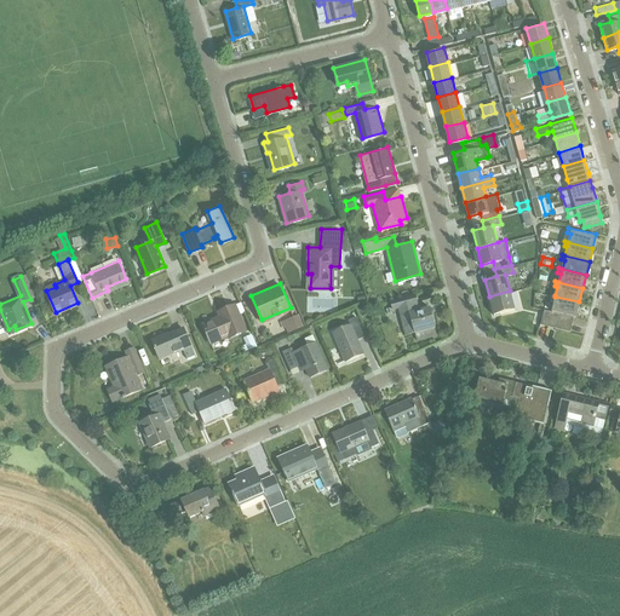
[(510,291),(489,297),(493,314),(515,308),(510,291)]
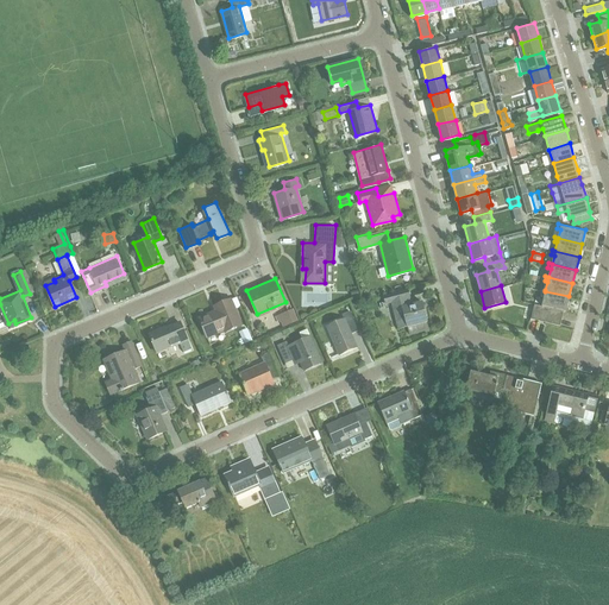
[(408,288),(383,295),(385,302),(390,300),(395,316),(403,314),(407,325),(407,326),(409,325),(410,333),(428,327),(427,320),(421,300),(410,303),(408,296),(409,295),(408,288)]
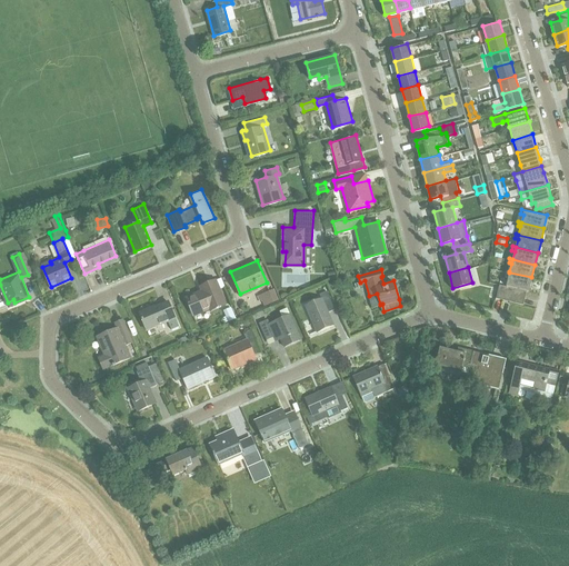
[(509,272),(509,271),(507,271),(506,275),(508,276),(507,284),(513,286),(527,289),(529,289),(531,277),(509,272)]
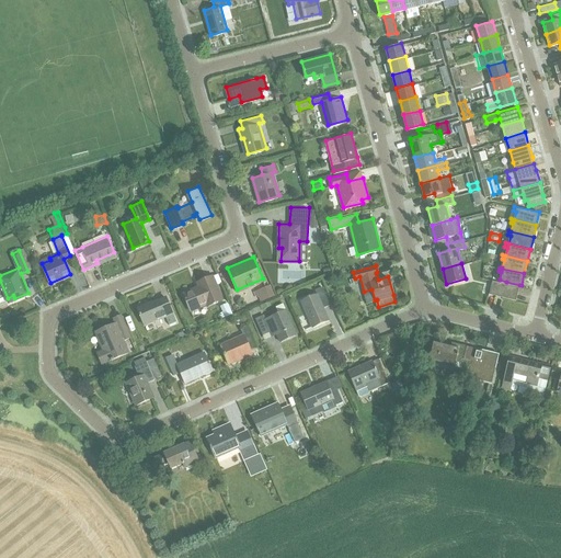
[(198,284),(183,291),(191,309),(206,303),(207,304),(222,297),(213,274),(197,281),(198,284)]
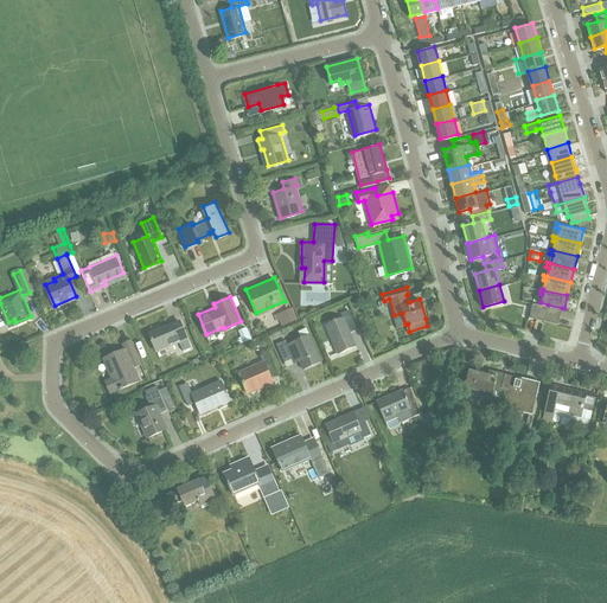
[(537,318),(541,302),(532,301),(529,315),(537,318)]
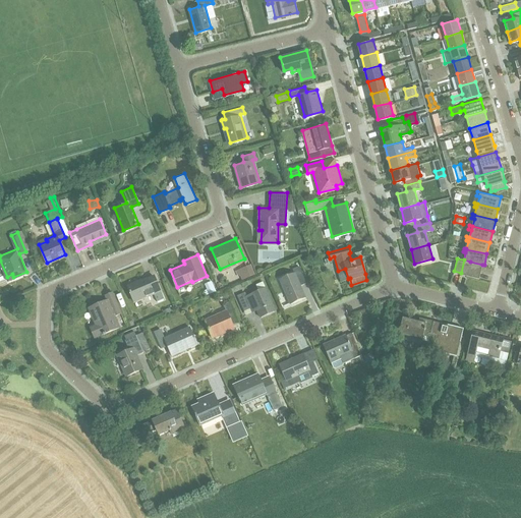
[(470,262),(464,260),(461,273),(467,274),(468,268),(470,262)]
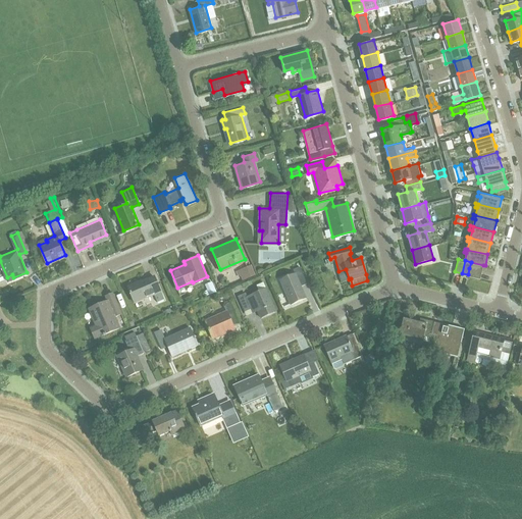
[(250,262),(245,265),(249,275),(255,273),(250,262)]
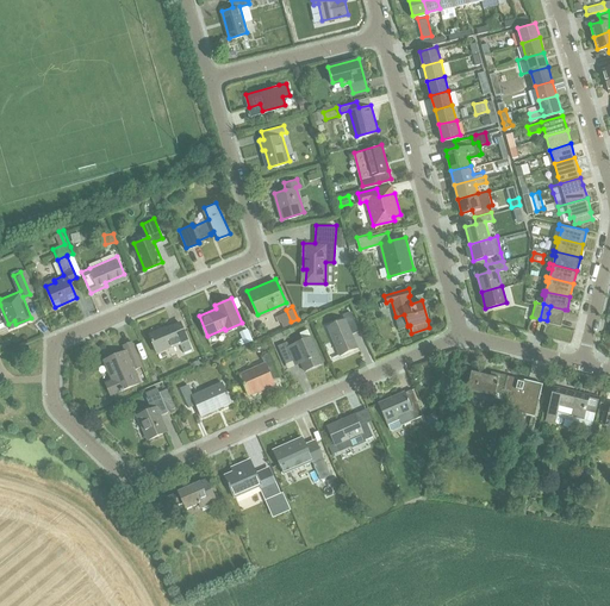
[(565,310),(551,306),(548,313),(562,317),(565,310)]
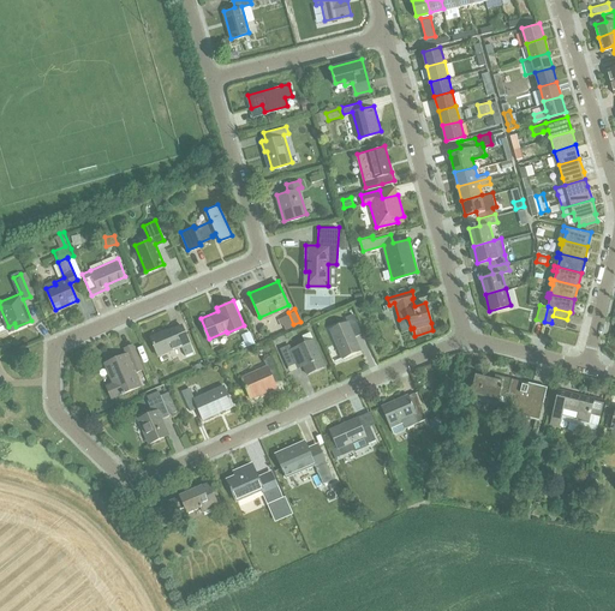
[(362,331),(353,312),(346,315),(347,319),(330,328),(342,357),(360,348),(354,335),(362,331)]
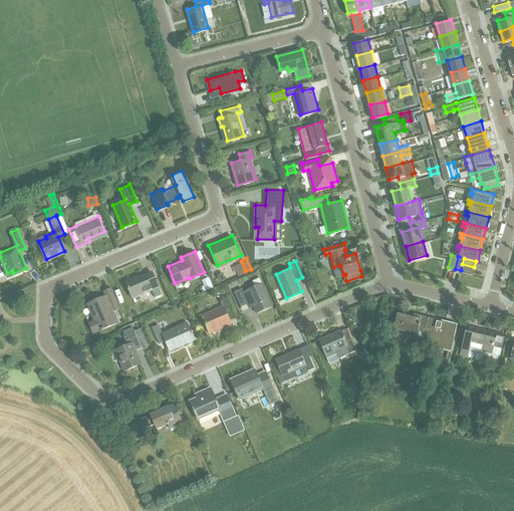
[(474,267),(462,264),(461,270),(473,273),(474,267)]
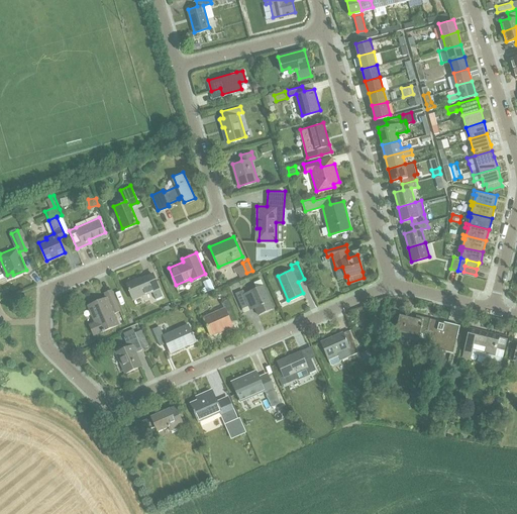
[(134,279),(126,282),(133,298),(152,289),(157,297),(163,295),(152,272),(135,280),(134,279)]
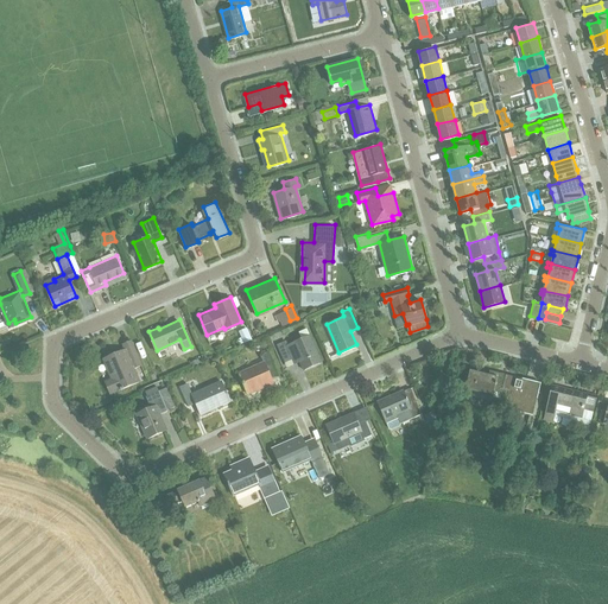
[(241,337),(236,338),(239,343),(242,342),(244,342),(252,338),(246,326),(238,330),(241,337)]
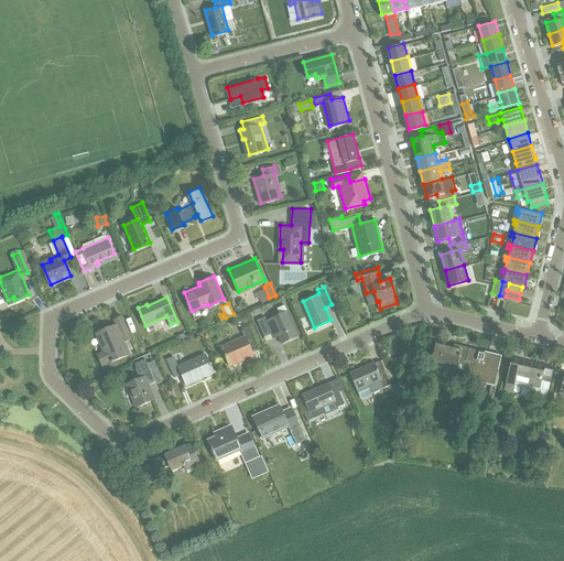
[(280,313),(267,320),(272,332),(278,330),(282,341),(297,334),(284,303),(277,306),(280,313)]
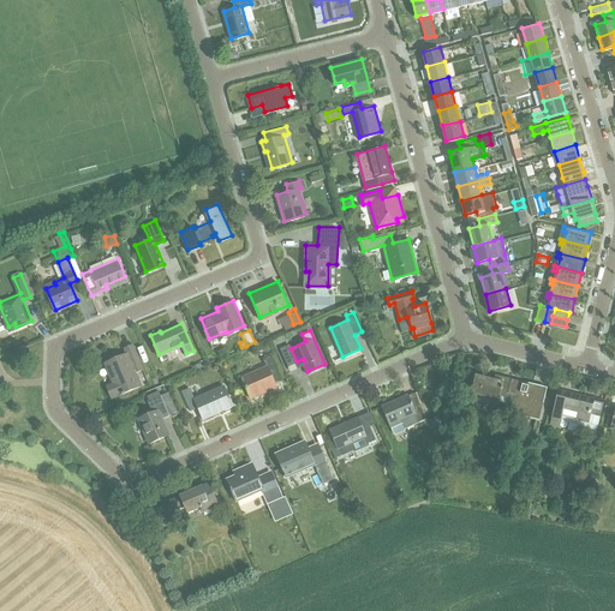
[(126,352),(105,361),(113,381),(107,384),(112,396),(141,384),(136,371),(143,367),(132,342),(124,346),(126,352)]
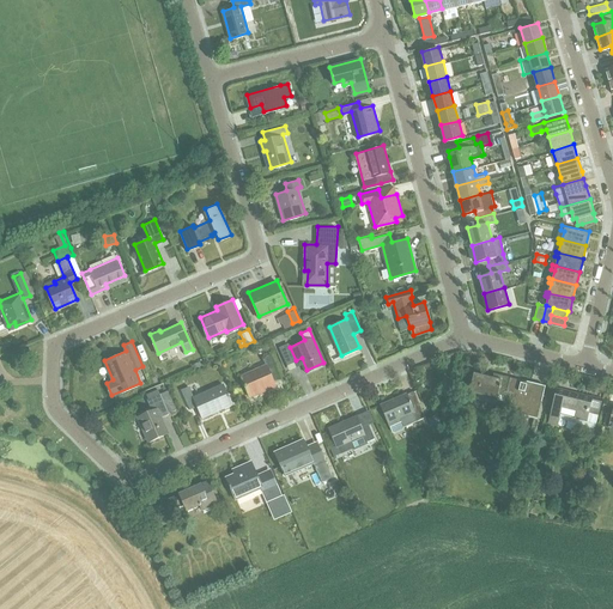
[(281,377),(271,353),(262,357),(266,364),(241,375),(249,396),(275,384),(273,381),(281,377)]
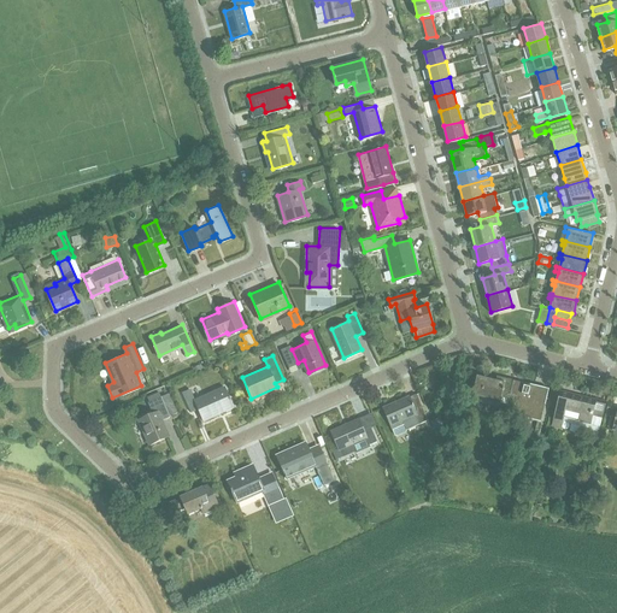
[(476,375),(471,393),(500,400),(501,395),(510,396),(506,407),(516,410),(517,406),(529,410),(528,417),(541,420),(548,387),(530,382),(529,385),(523,384),(522,387),(513,384),(515,378),(497,375),(495,379),(476,375)]
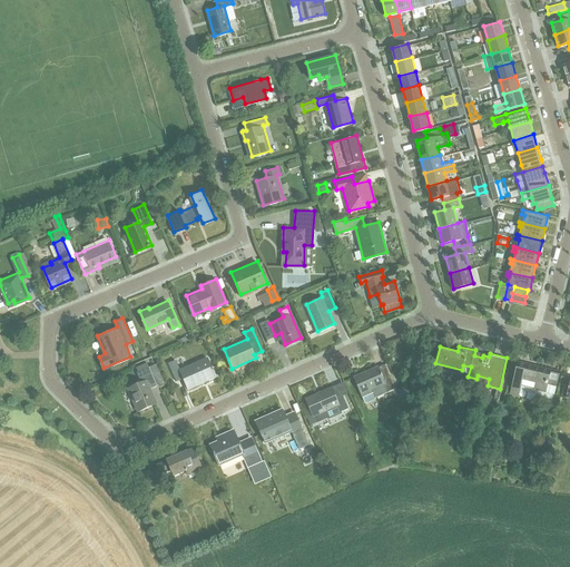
[(180,368),(176,358),(168,361),(176,380),(183,377),(188,388),(216,375),(207,357),(180,368)]
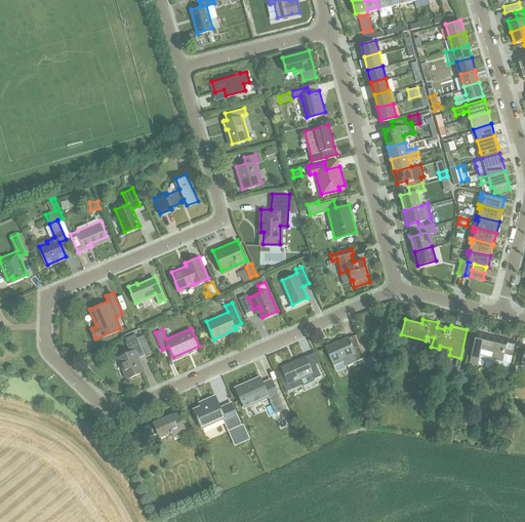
[(130,351),(118,356),(127,377),(144,370),(137,356),(144,353),(134,332),(125,336),(127,340),(125,340),(130,351)]
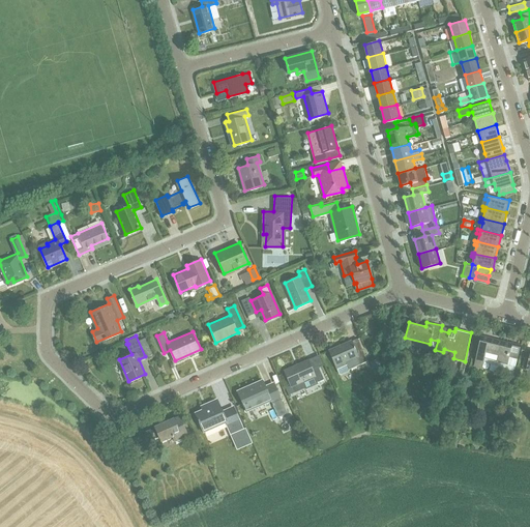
[(483,357),(506,362),(505,366),(507,368),(511,369),(513,368),(514,368),(520,344),(511,342),(511,343),(481,335),(474,363),(481,366),(483,357)]
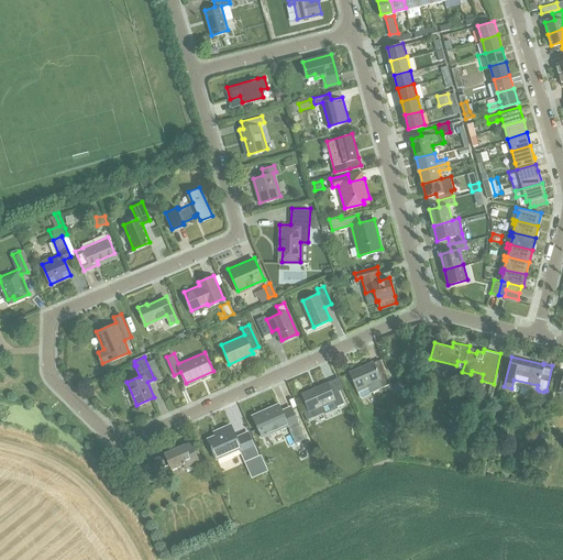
[(370,392),(371,391),(390,383),(379,359),(373,362),(373,361),(350,371),(360,395),(362,396),(370,392)]
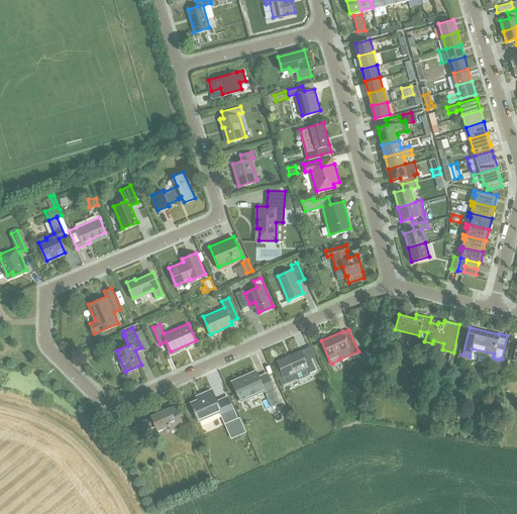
[(516,341),(509,339),(504,363),(512,365),(514,358),(516,358),(516,341)]
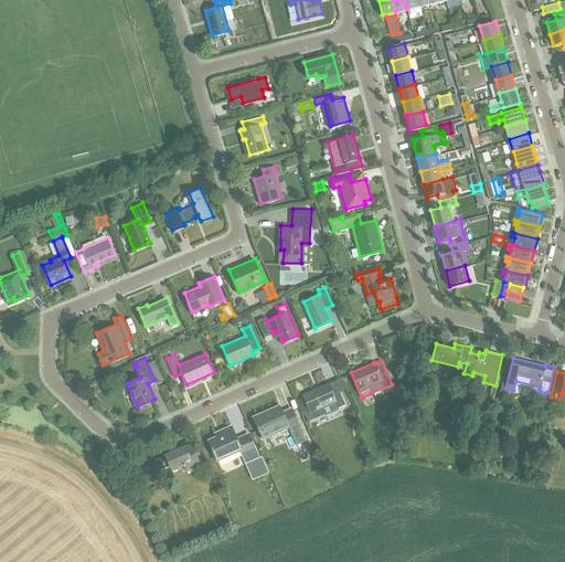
[(328,382),(302,394),(309,410),(310,411),(311,411),(322,406),(324,412),(326,413),(338,407),(338,406),(344,403),(339,389),(332,392),(328,382)]
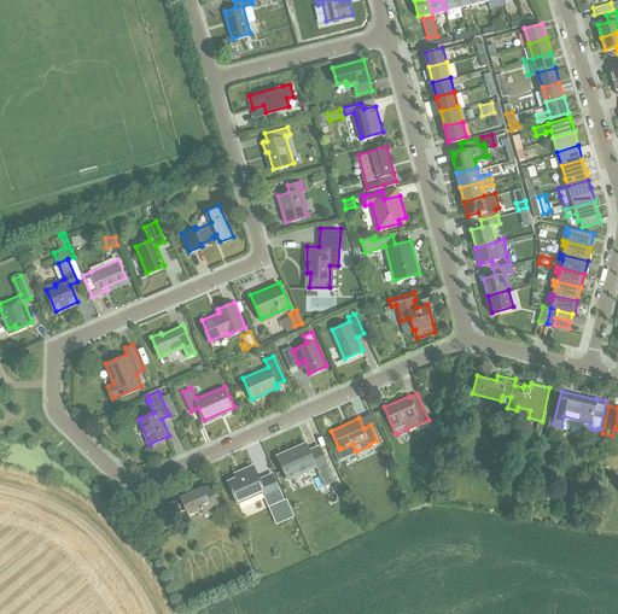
[(316,465),(325,484),(334,479),(321,449),(312,454),(305,440),(277,454),(287,478),(316,465)]
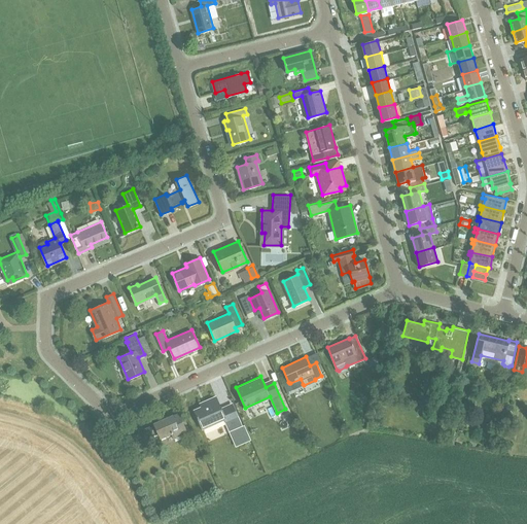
[(288,382),(284,384),(287,391),(292,388),(290,383),(289,383),(288,382)]
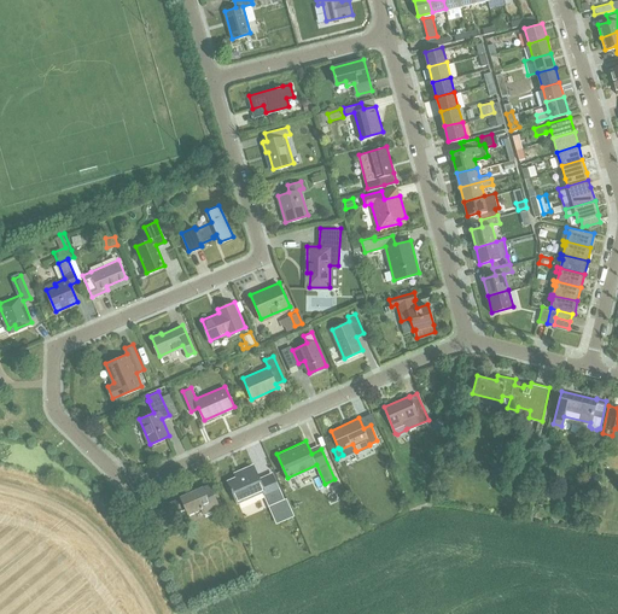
[(244,473),(228,480),(238,502),(262,491),(266,500),(281,492),(272,473),(268,474),(260,479),(252,465),(243,469),(244,473)]
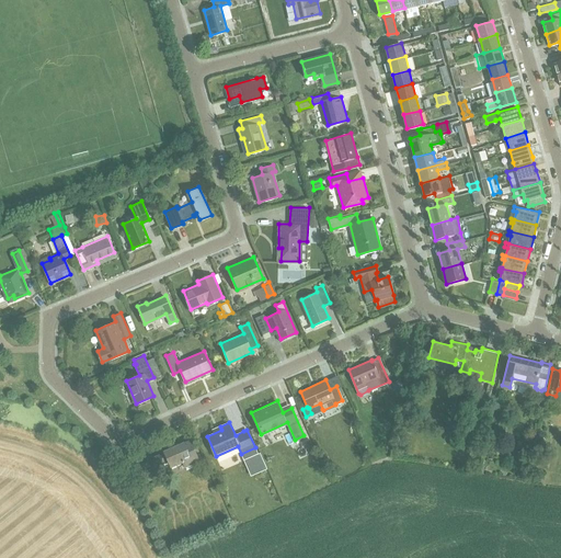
[(288,429),(265,434),(267,440),(289,434),(288,429)]
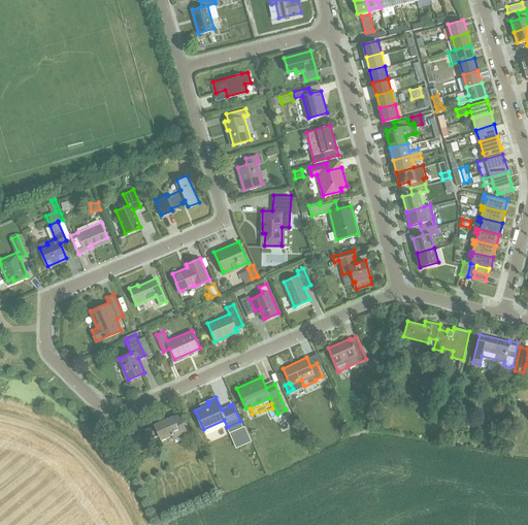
[(441,406),(439,414),(450,416),(452,408),(441,406)]
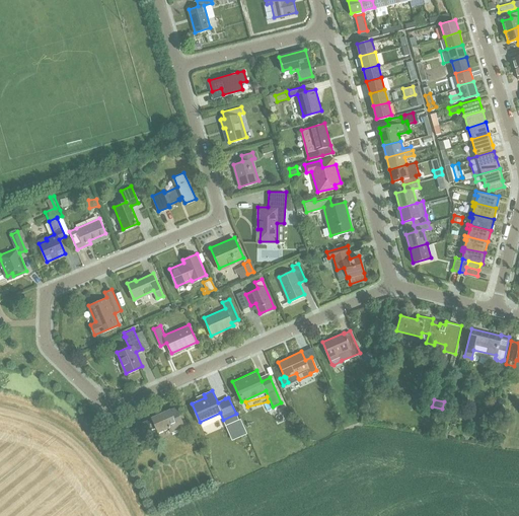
[(280,407),(283,422),(296,419),(292,403),(280,407)]
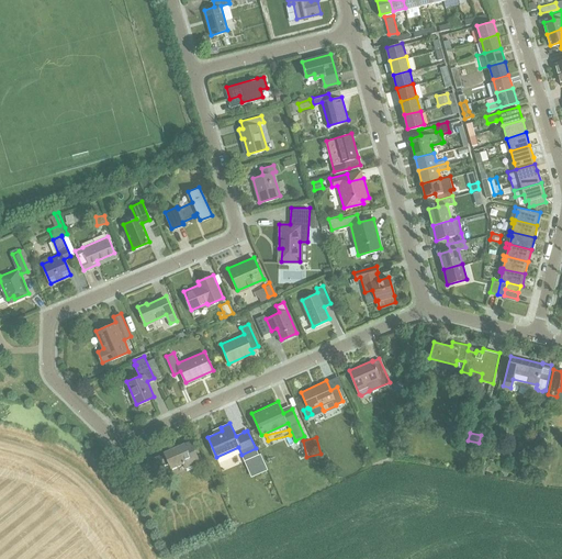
[(164,453),(153,458),(157,467),(168,461),(169,466),(176,462),(177,466),(183,462),(184,467),(200,461),(190,440),(184,443),(183,443),(164,451),(164,453)]
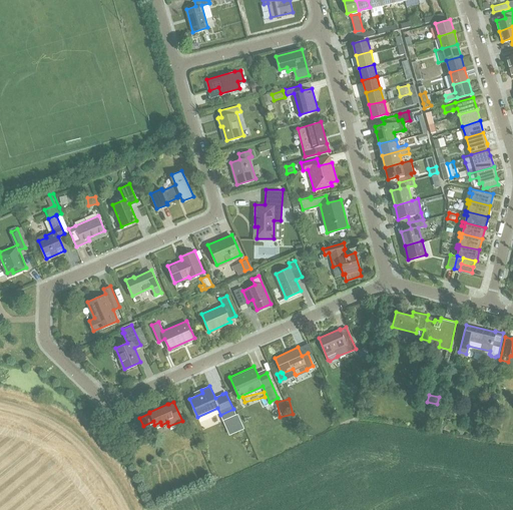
[(235,415),(224,419),(229,431),(240,426),(235,415)]
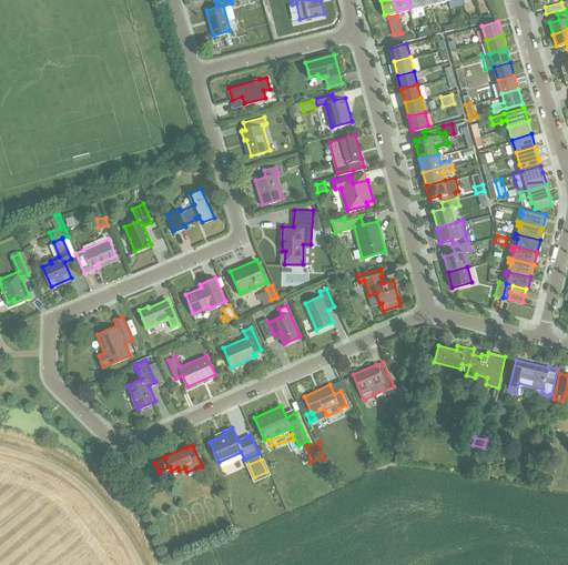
[(139,470),(130,474),(134,482),(142,478),(139,470)]
